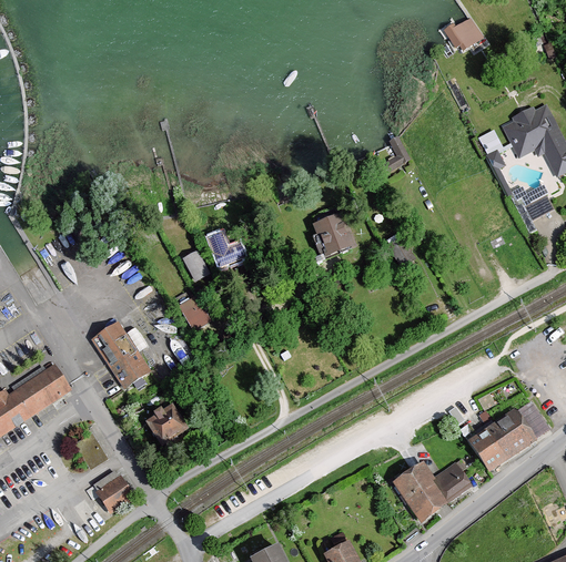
[(444,29),(463,51),(482,36),(465,16),(455,24),(452,22),(444,29)]
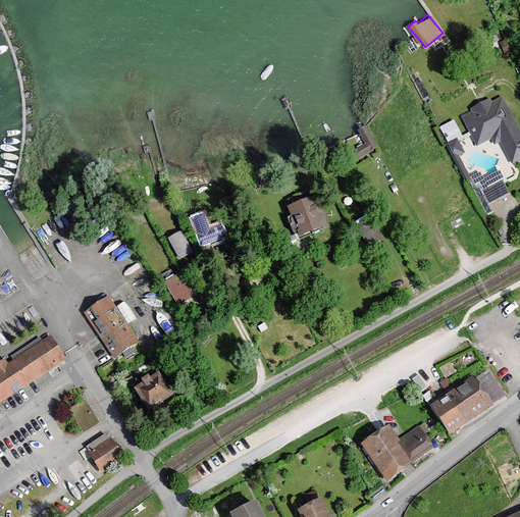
[(519,134),(499,96),(461,116),(476,145),(492,136),(509,164),(519,157),(519,134)]
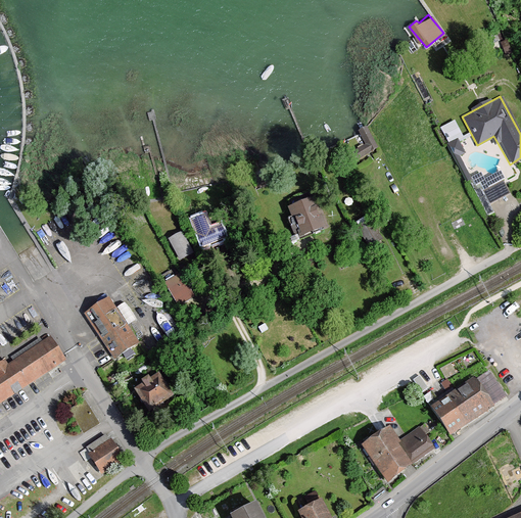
[(439,123),(446,139),(462,133),(455,116),(439,123)]
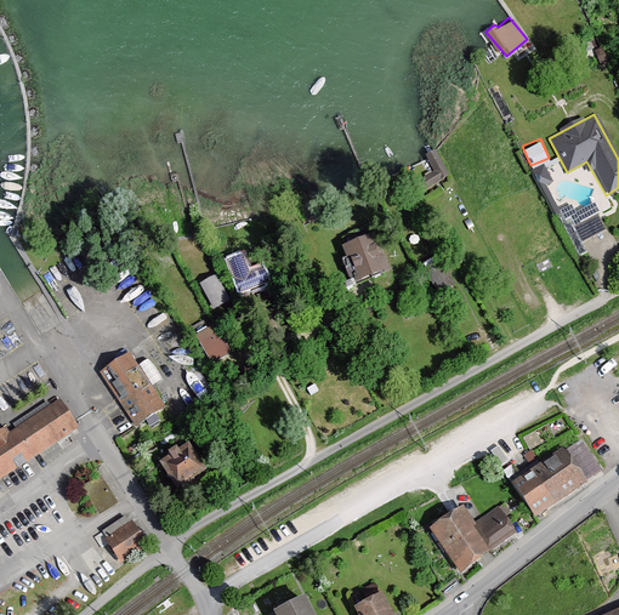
[(416,181),(424,192),(448,176),(432,152),(424,158),(432,171),(416,181)]
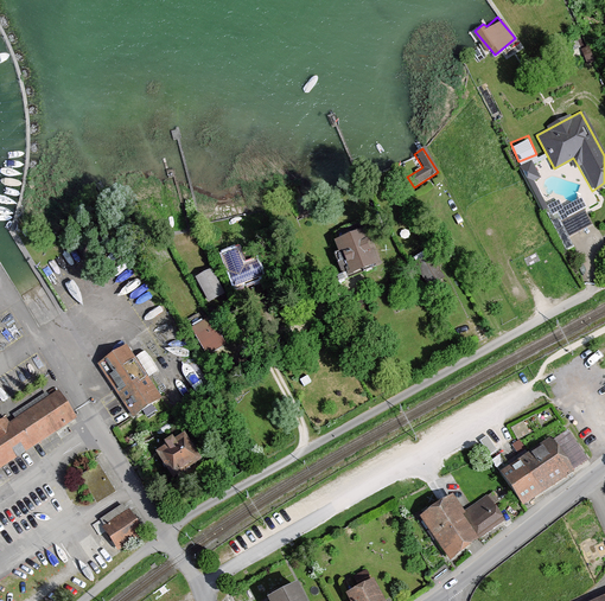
[(337,243),(349,276),(377,267),(365,232),(337,243)]
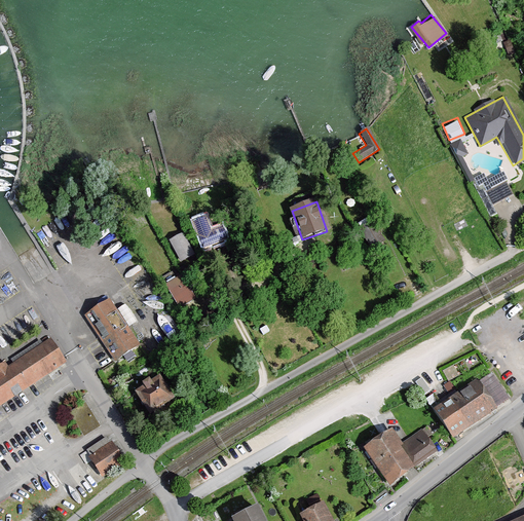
[(192,222),(203,248),(228,237),(222,223),(212,227),(207,216),(192,222)]
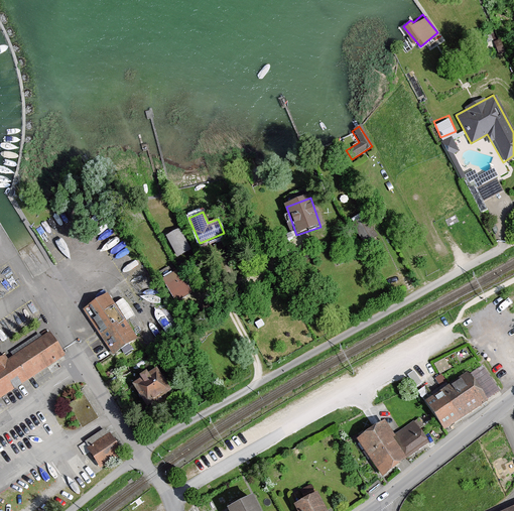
[(190,248),(178,227),(165,234),(177,255),(190,248)]
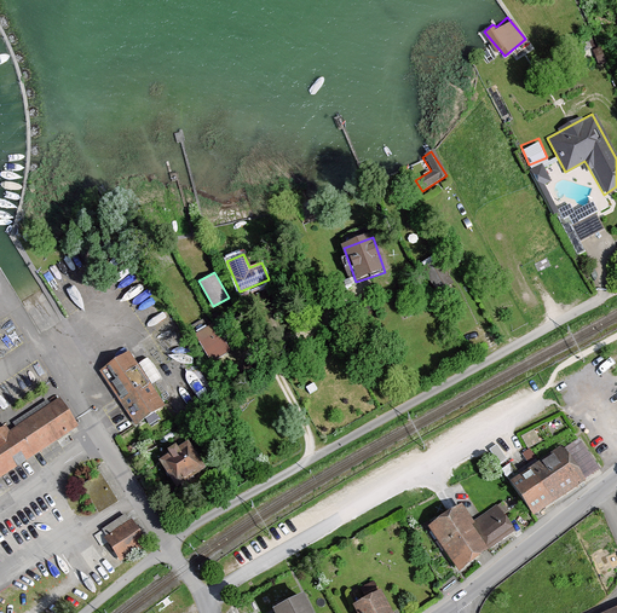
[(196,334),(212,362),(237,347),(221,319),(196,334)]
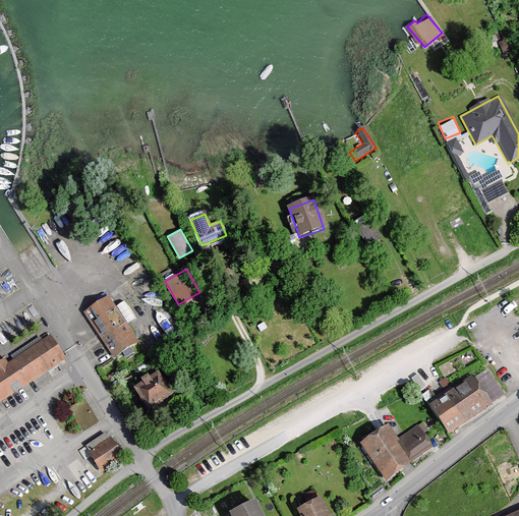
[(81,309),(114,355),(137,339),(105,293),(81,309)]
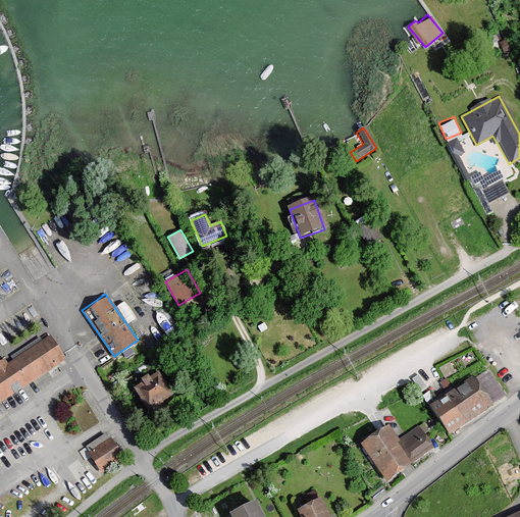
[(0,399),(63,358),(48,334),(6,362),(2,357),(0,358),(0,399)]
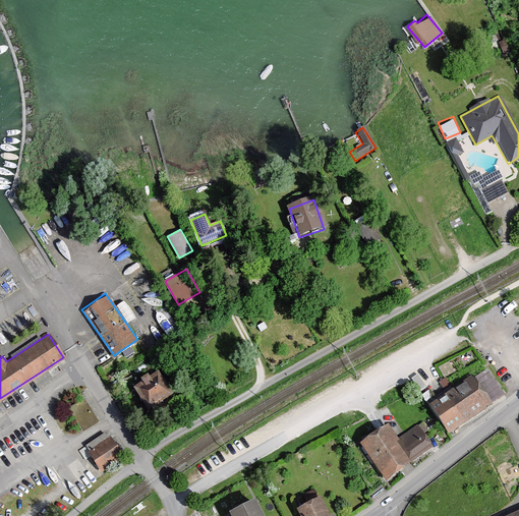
[(132,387),(148,409),(172,393),(158,370),(132,387)]
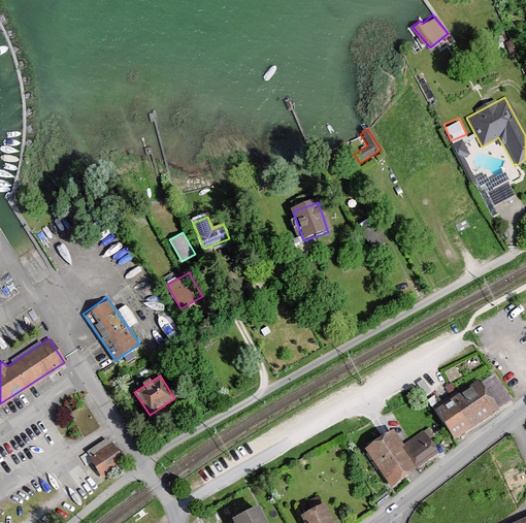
[(436,411),(456,437),(500,404),(481,379),(436,411)]
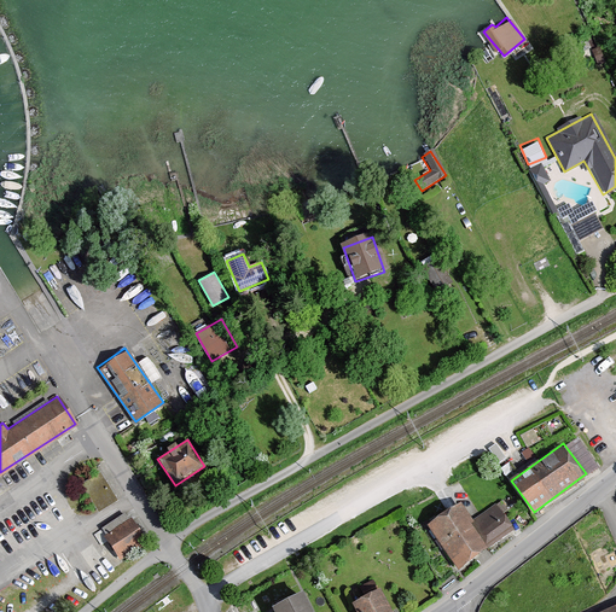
[(428,525),(457,567),(513,528),(493,500),(470,516),(460,502),(428,525)]
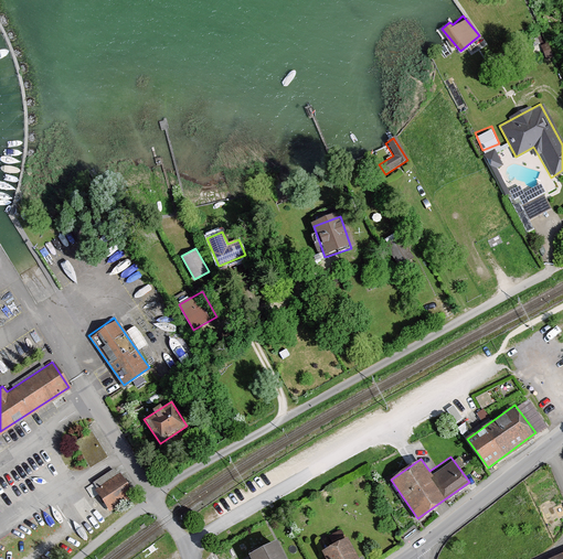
[(95,488),(108,507),(131,492),(119,473),(95,488)]
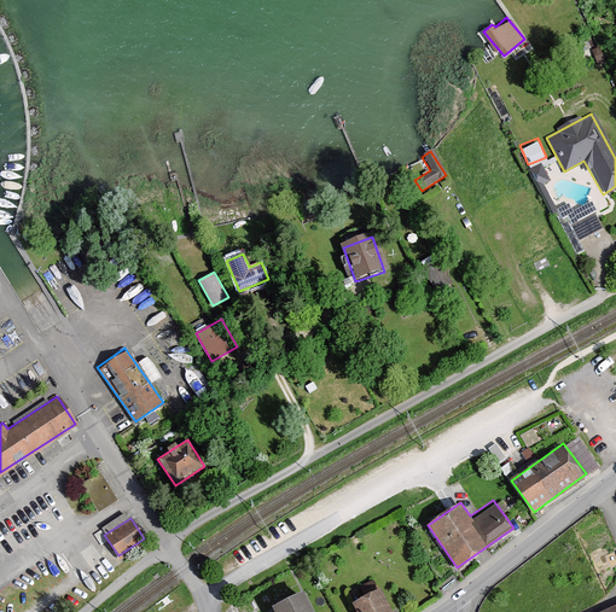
[(354,602),(358,611),(393,611),(382,588),(354,602)]
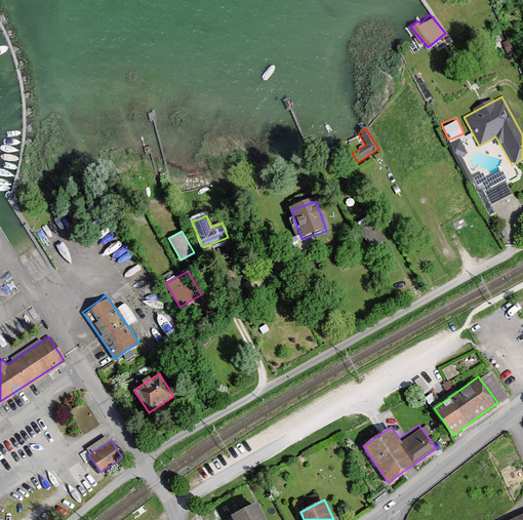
[(235,514),(237,519),(269,519),(262,503),(235,514)]
